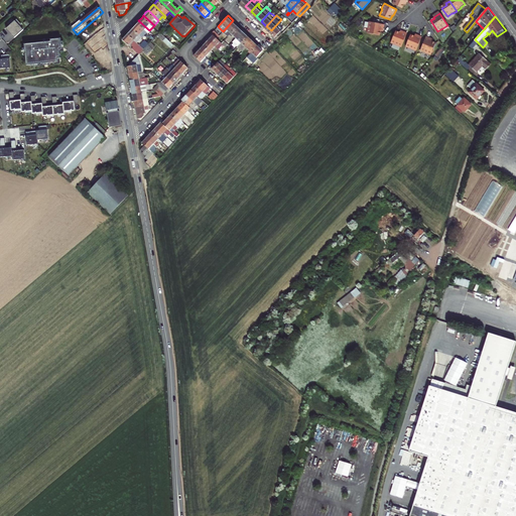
[(284,20),(282,18),(281,19),(271,30),(275,34),(274,35),(275,36),(282,29),(285,25),(282,22),(284,20)]
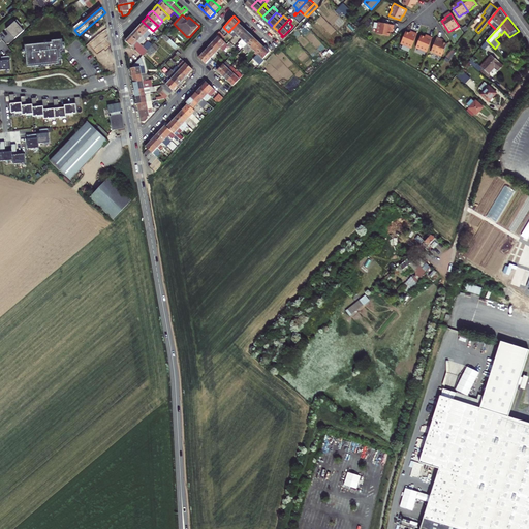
[(148,37),(153,31),(142,21),(139,24),(136,27),(148,37)]
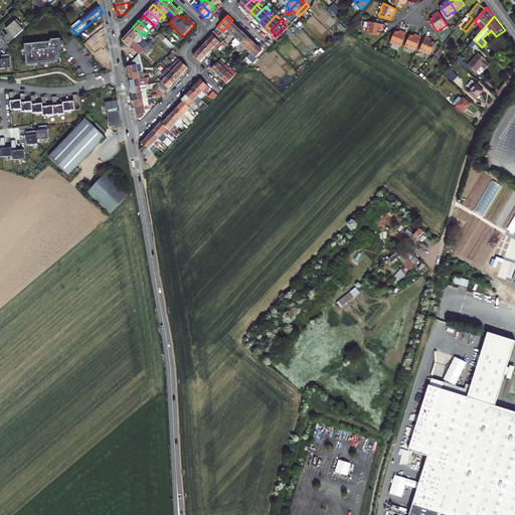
[(228,35),(229,33),(237,24),(232,20),(223,30),(228,35)]
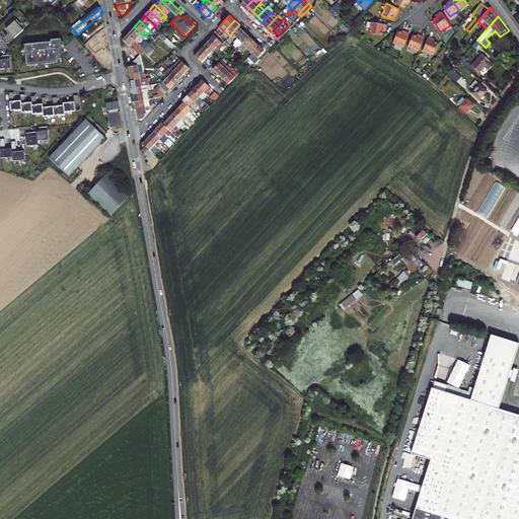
[(364,23),(360,20),(356,25),(360,28),(364,23)]
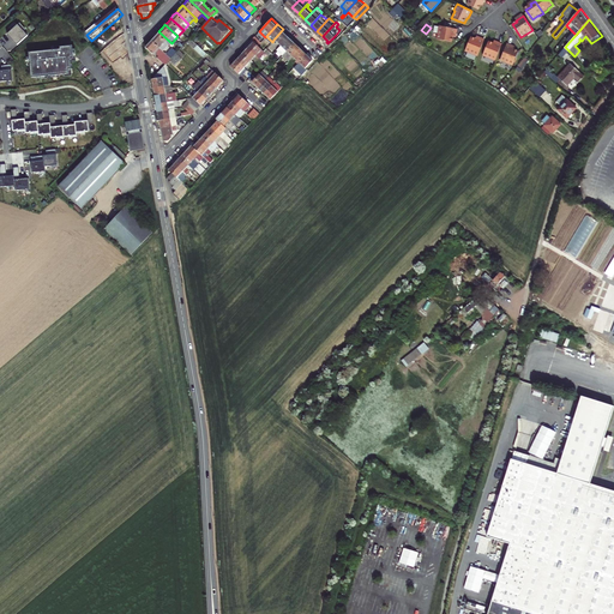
[(6,36),(17,47),(26,37),(23,32),(24,31),(19,25),(6,36)]
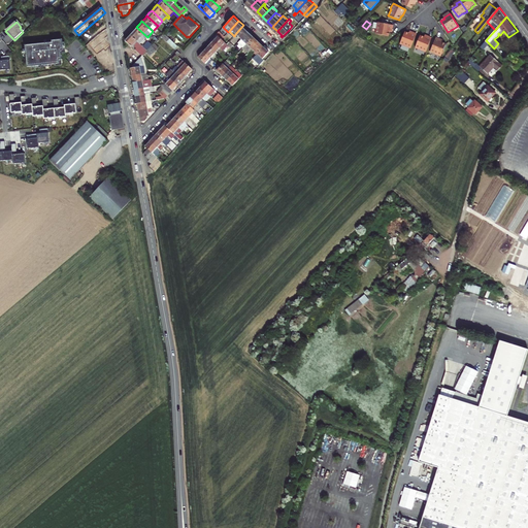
[(392,33),(393,25),(388,25),(382,23),(377,23),(373,23),(373,27),(376,27),(375,34),(389,36),(390,32),(392,33)]
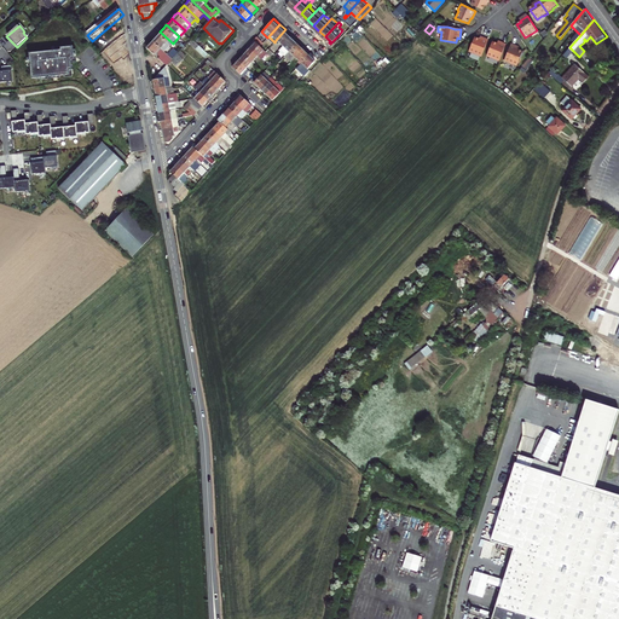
[(283,45),(293,35),(285,29),(276,40),(278,42),(281,41),(283,45)]
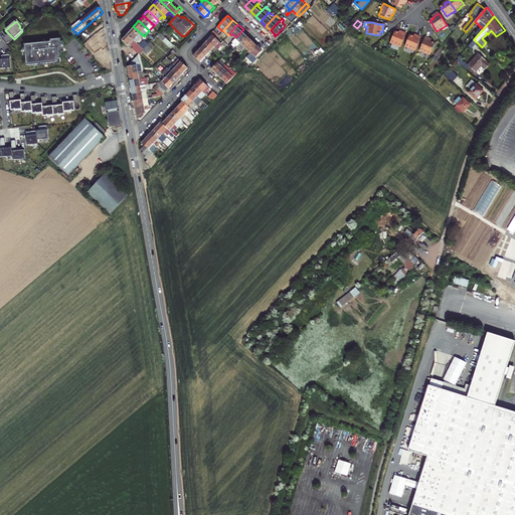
[(144,36),(133,26),(130,29),(128,32),(139,41),(144,36)]
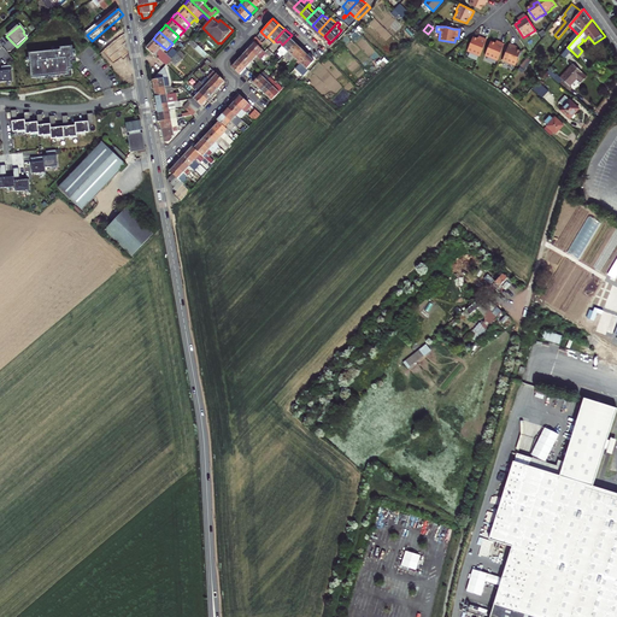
[(128,35),(116,46),(118,48),(118,50),(121,47),(121,48),(129,41),(128,35)]
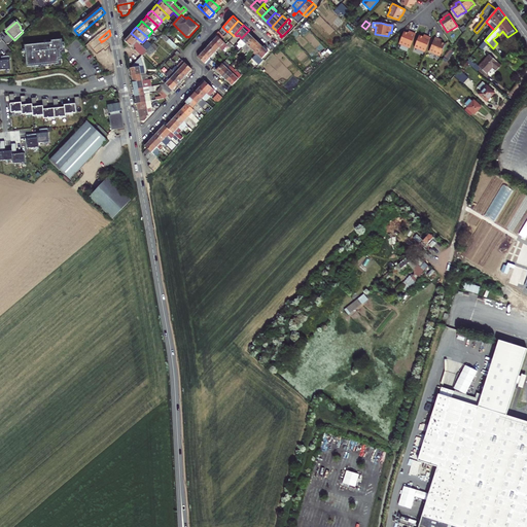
[(238,42),(242,46),(253,35),(249,30),(241,38),(238,42)]
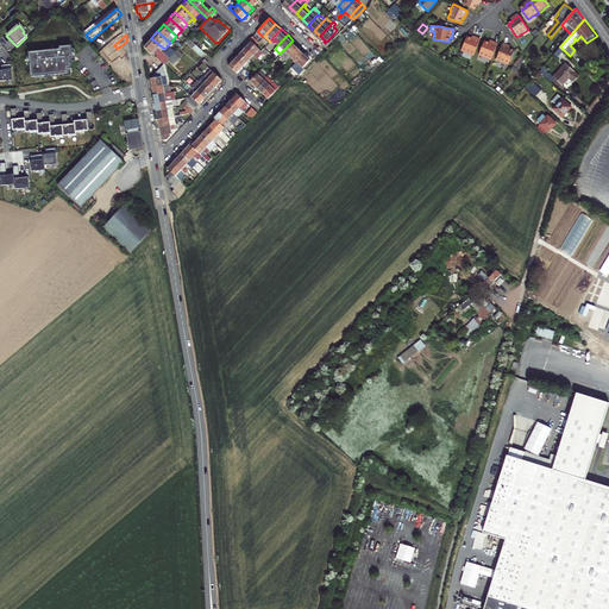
[(164,49),(151,38),(145,44),(154,52),(156,50),(159,54),(157,56),(165,63),(168,61),(170,58),(171,57),(167,52),(164,49)]
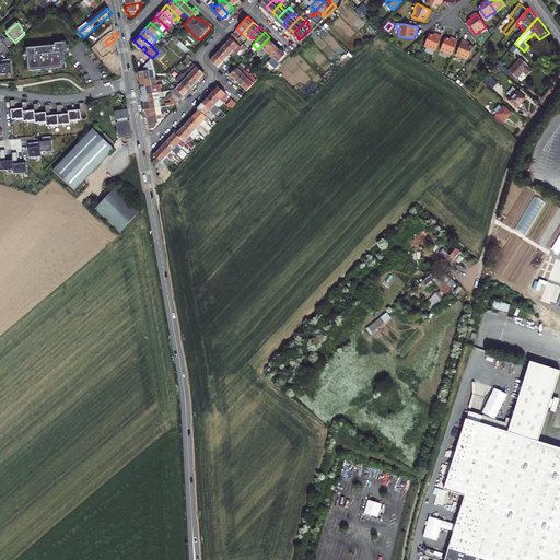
[(424,47),(435,53),(442,37),(435,35),(434,36),(430,35),(424,47)]
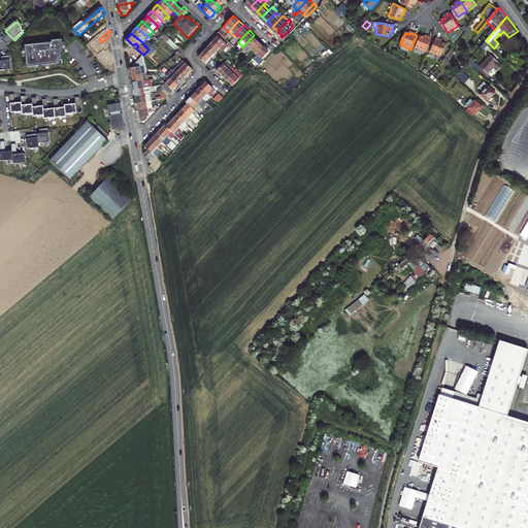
[(178,48),(163,34),(160,37),(175,52),(178,48)]
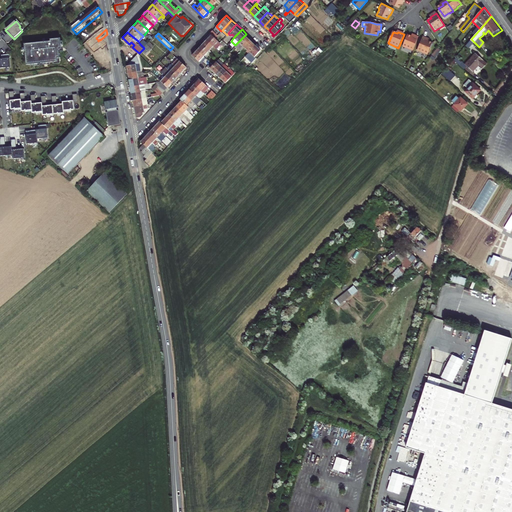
[(212,33),(209,37),(216,44),(219,40),(216,37),(212,33)]
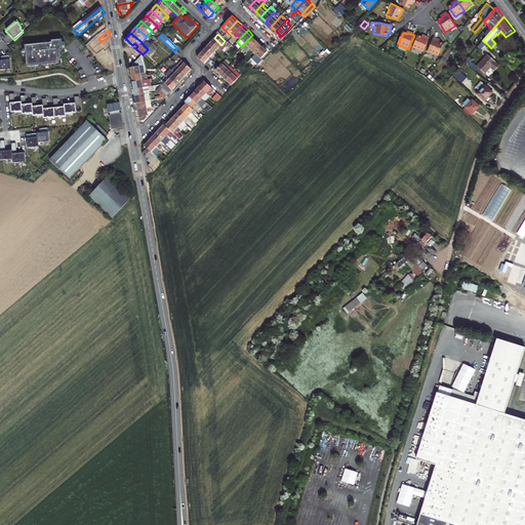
[(250,47),(258,39),(252,35),(241,46),(246,51),(250,47)]
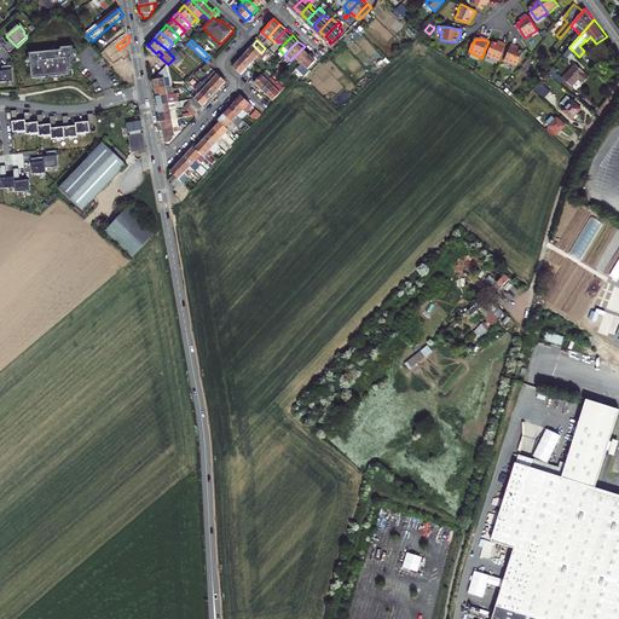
[(499,63),(505,46),(498,42),(497,45),(492,44),(486,57),(499,63)]
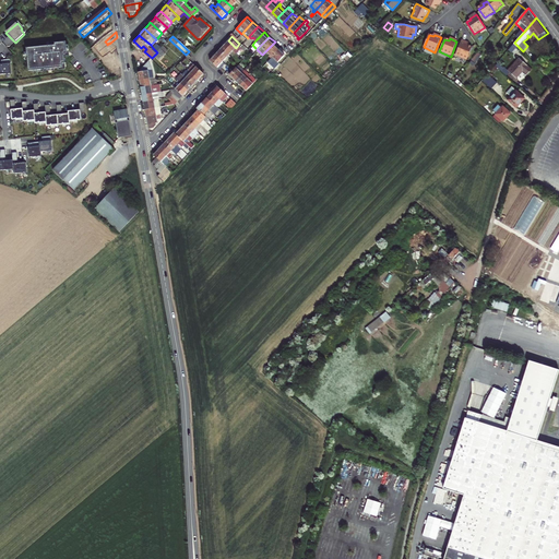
[(236,48),(228,40),(225,44),(233,51),(236,48)]
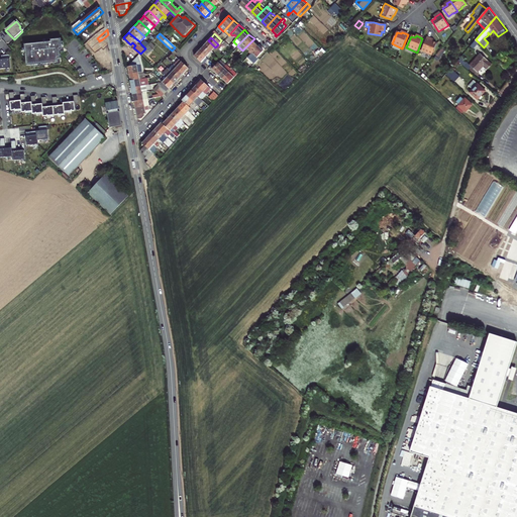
[(24,44),(26,66),(59,62),(59,59),(61,59),(61,52),(63,52),(61,38),(50,39),(50,41),(24,44)]
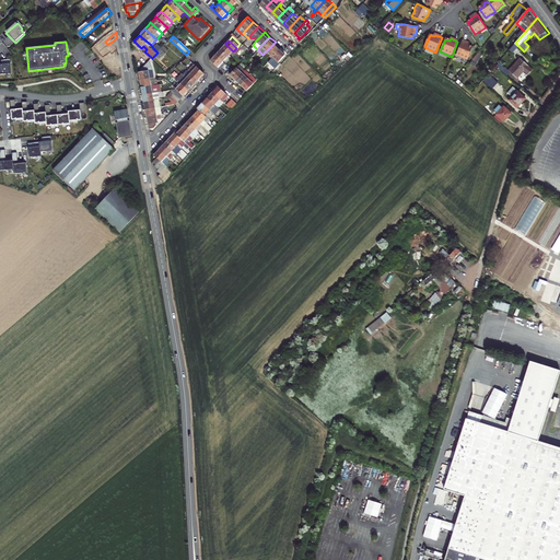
[(158,53),(160,50),(163,46),(159,42),(153,48),(158,53)]
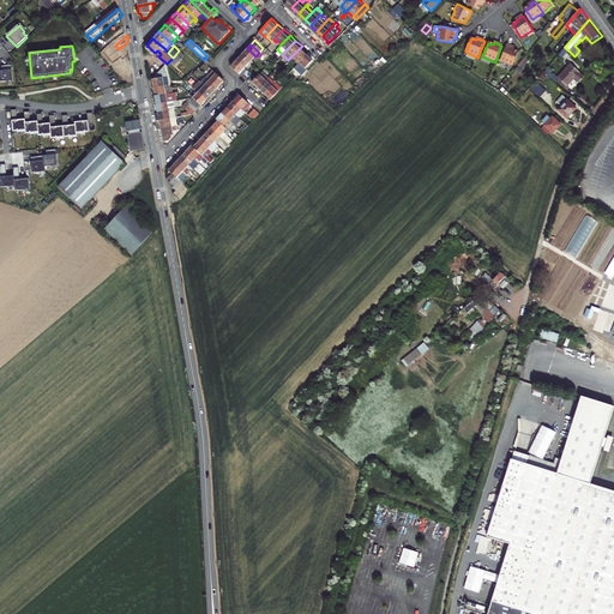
[(299,61),(308,52),(302,46),(293,55),(299,61)]
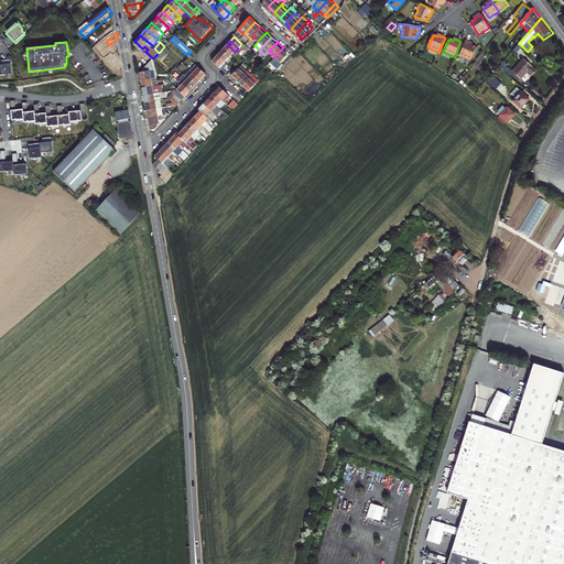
[(473,45),(466,42),(459,56),(470,62),(476,49),(472,46),(473,45)]
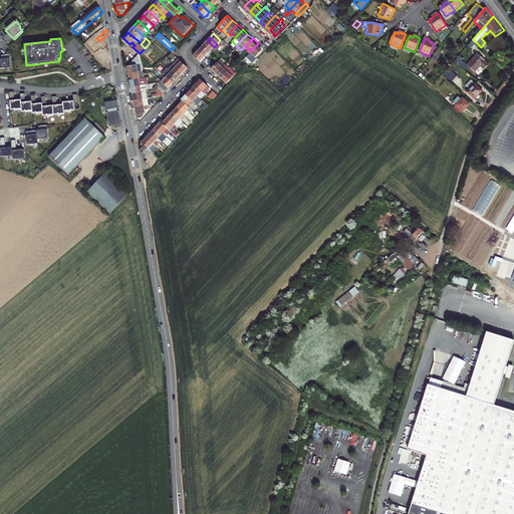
[(214,47),(207,40),(202,45),(210,52),(211,54),(212,52),(211,51),(214,47)]
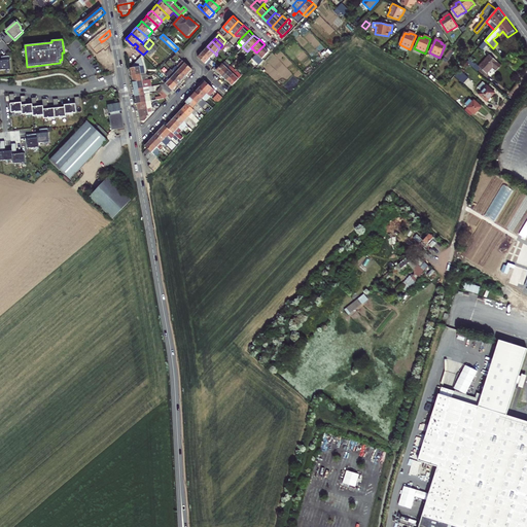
[(103,61),(106,58),(95,46),(94,44),(89,48),(103,64),(105,62),(103,61)]
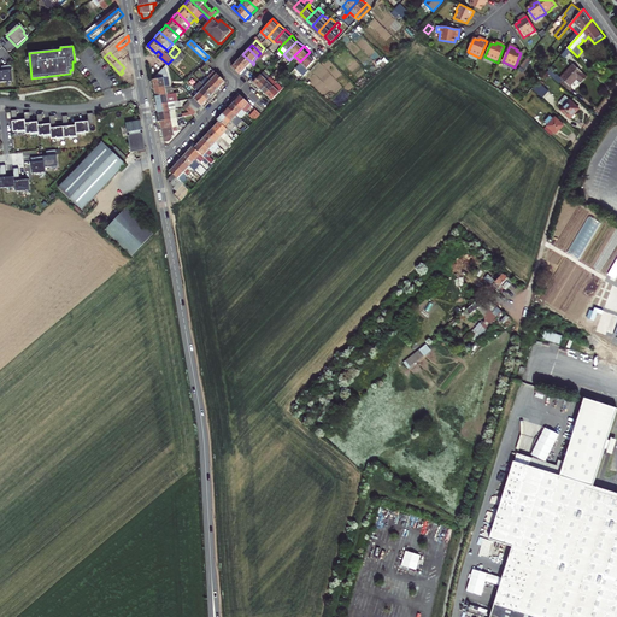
[(300,62),(307,68),(316,58),(310,52),(300,62)]
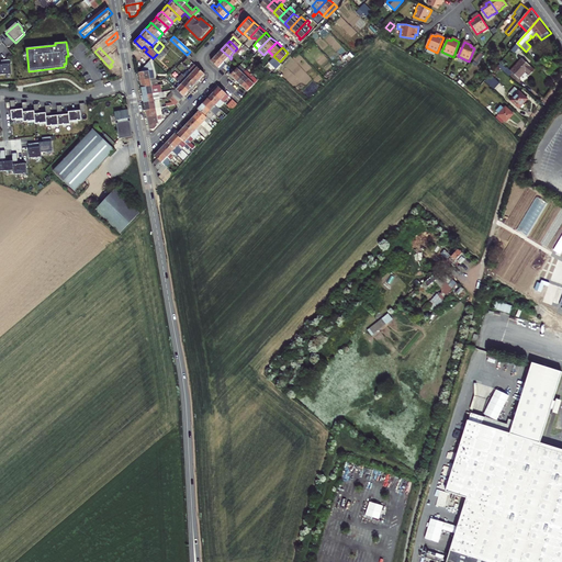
[(229,57),(221,49),(215,55),(224,63),(229,57)]
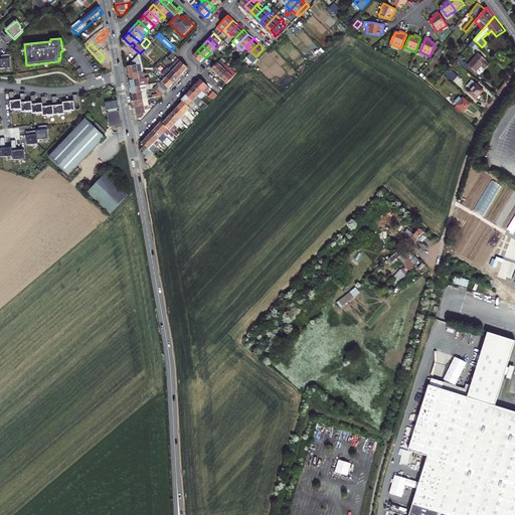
[(437,59),(444,50),(441,47),(434,57),(437,59)]
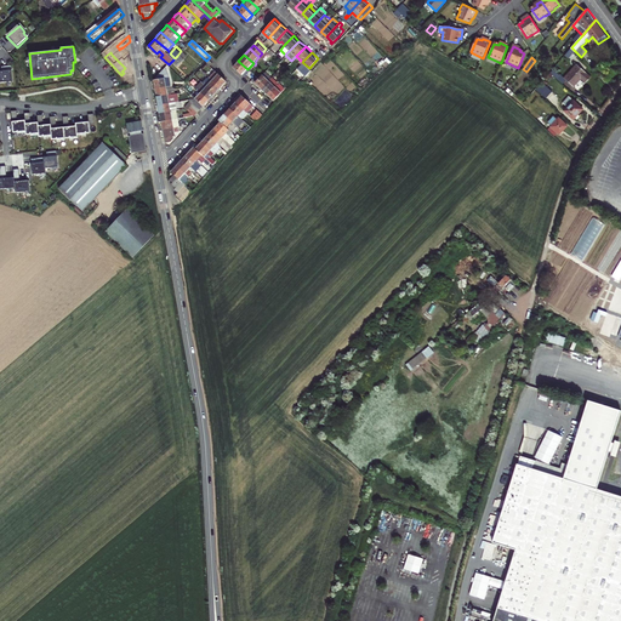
[(250,72),(248,69),(238,61),(233,68),(244,78),(250,72)]
